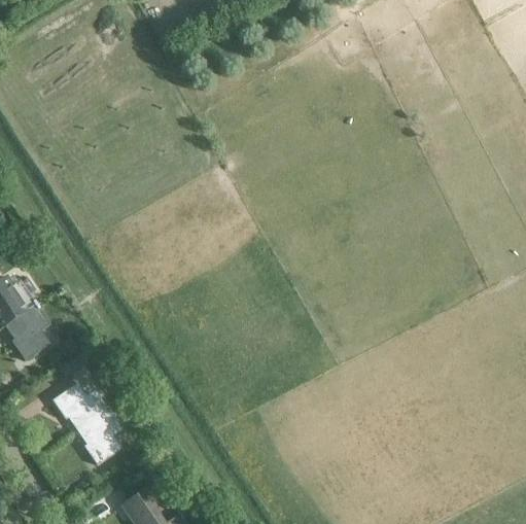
[(36,304),(29,293),(35,289),(26,276),(11,286),(4,277),(0,279),(0,315),(6,324),(36,304)]
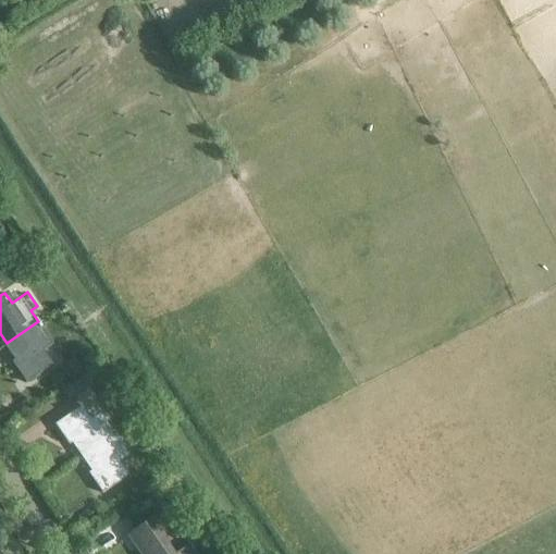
[(38,321),(7,343),(16,357),(12,360),(26,381),(52,362),(37,341),(47,334),(38,321)]
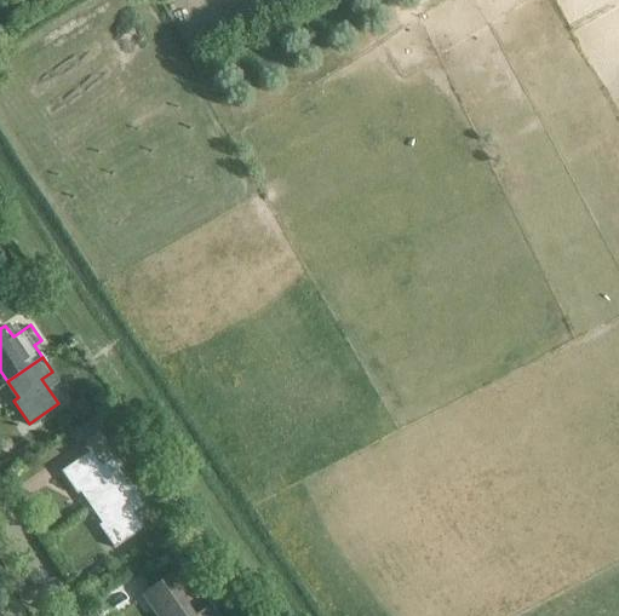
[(81,441),(102,427),(93,415),(73,427),(81,441)]
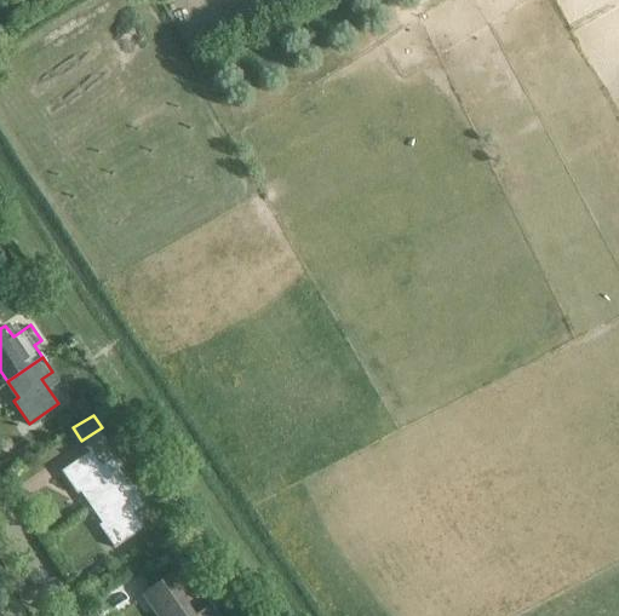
[(92,505),(127,481),(116,465),(107,472),(91,449),(61,470),(76,493),(81,489),(92,505)]
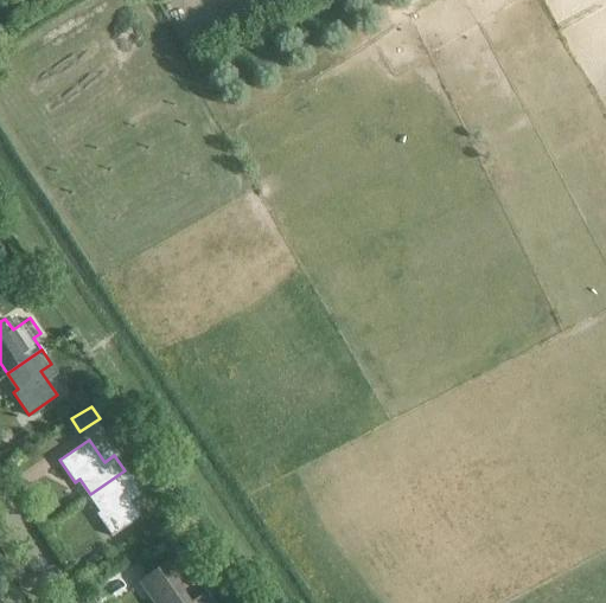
[(125,470),(90,494),(101,511),(97,513),(112,536),(140,515),(125,493),(135,486),(125,470)]
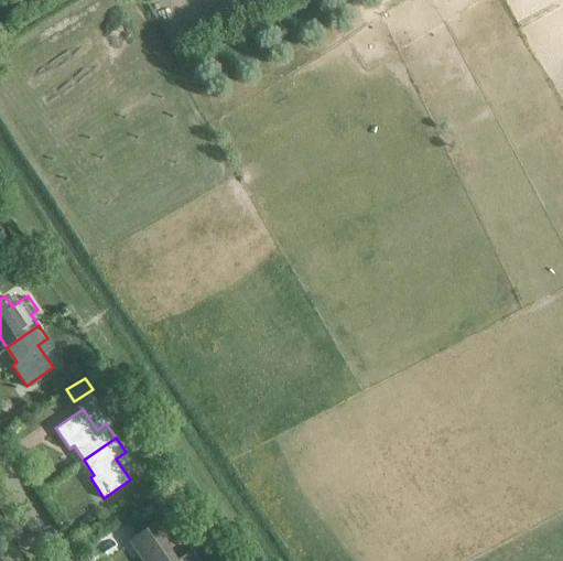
[(166,535),(157,521),(150,510),(127,526),(134,537),(131,539),(145,560),(150,557),(152,560),(174,560),(193,550),(177,528),(166,535)]
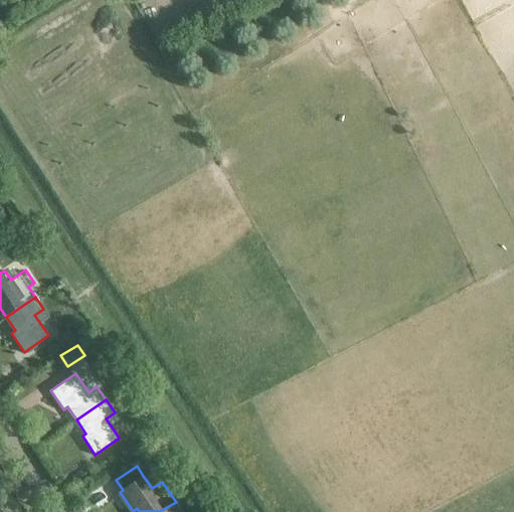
[(182,511),(176,502),(159,511),(182,511)]
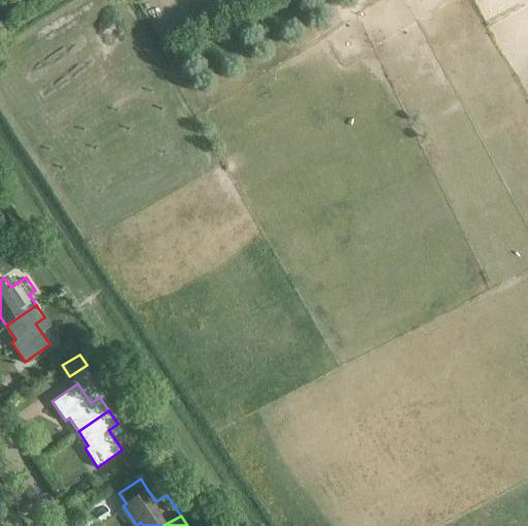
All buildings are outlined.
